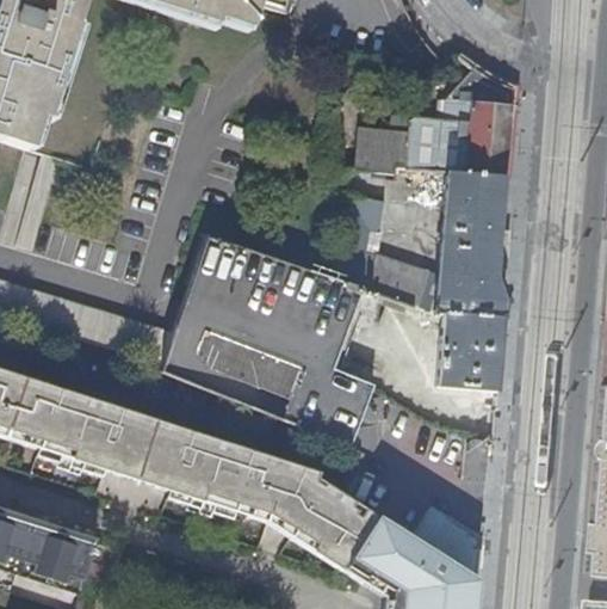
[(0,0),(0,137),(31,147),(41,117),(48,118),(84,0),(149,0),(222,24),(223,16),(256,25),(262,2),(289,10),(291,0),(0,0)]
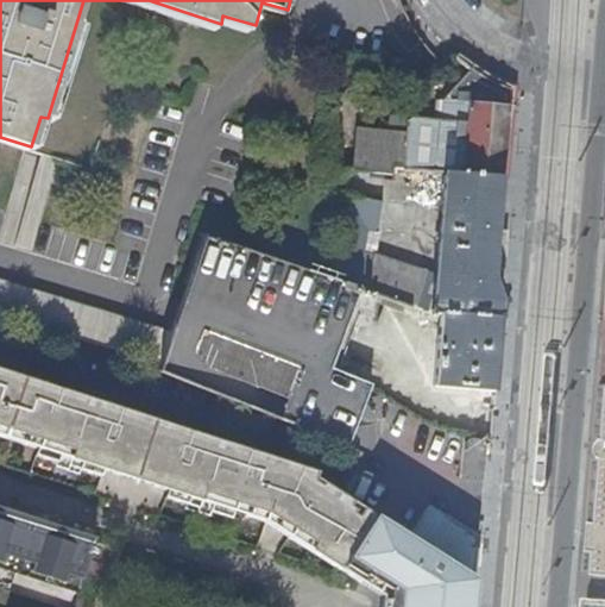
[(369,286),(384,291),(446,310),(441,382),(499,388),(508,295),(498,276),(511,138),(515,88),(498,81),(473,66),(448,95),(454,98),(451,101),(448,118),(404,113),(402,131),(399,166),(451,170),(440,271),(382,254),(379,252),(369,286)]
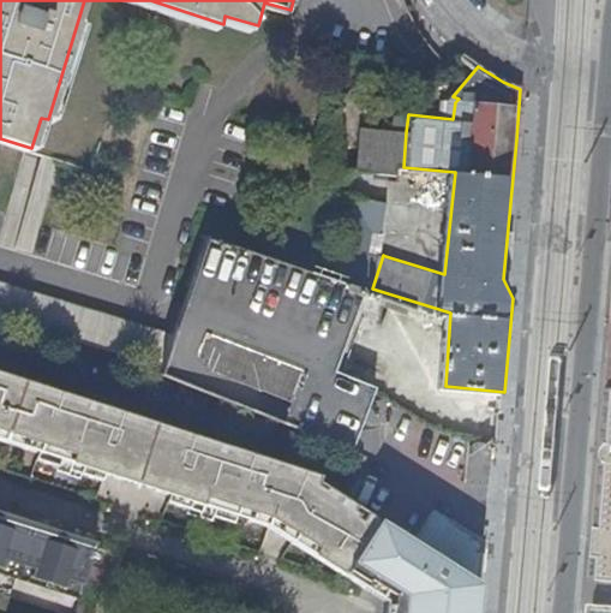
[(360,126),(354,165),(353,171),(397,177),(397,167),(403,167),(406,132),(360,126)]
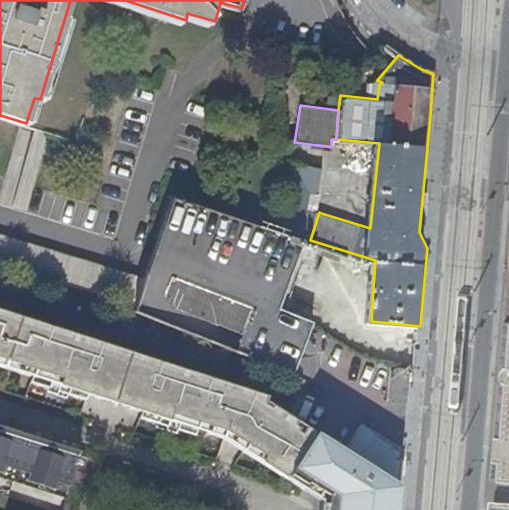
[(295,137),(275,135),(272,159),(291,163),(294,142),(295,137)]
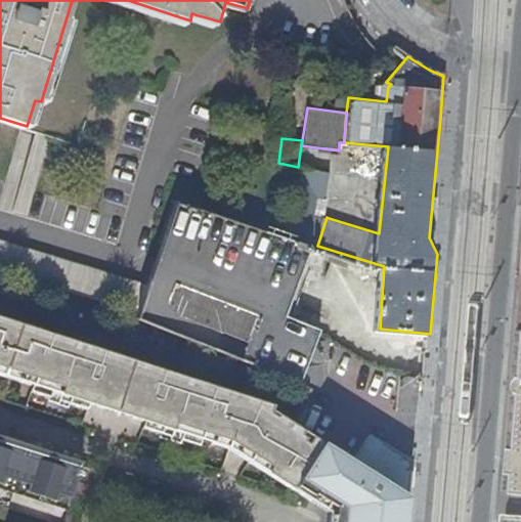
[(301,145),(298,167),(301,167),(304,167),(337,172),(339,150),(301,145)]
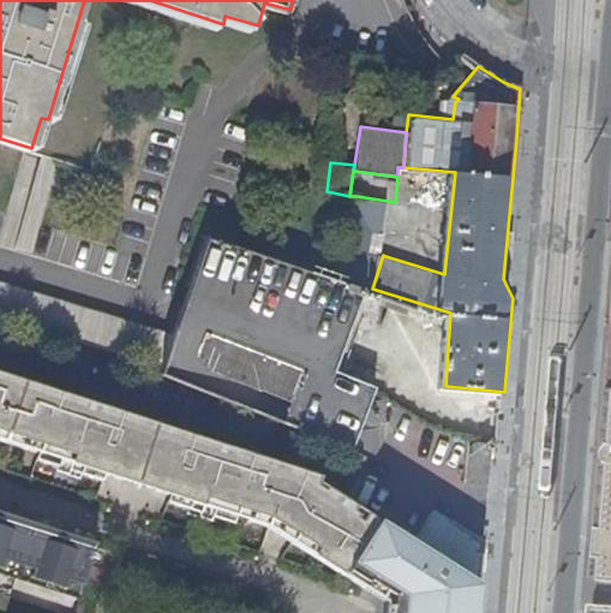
[(346,263),(341,278),(372,289),(383,255),(385,256),(388,247),(378,244),(379,234),(393,234),(395,202),(357,196),(346,263)]
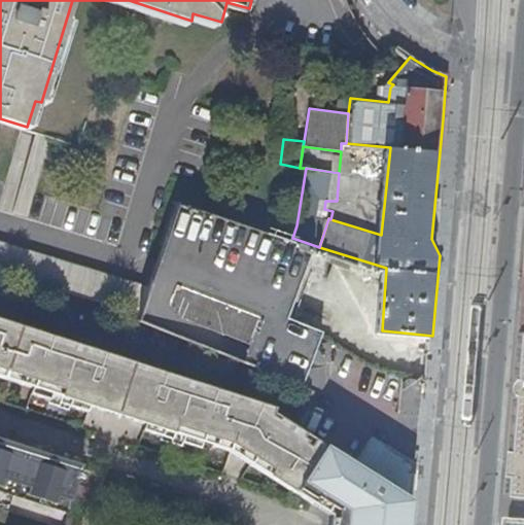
[(141,322),(304,386),(324,333),(290,319),(309,267),(324,274),(333,251),(319,247),(292,238),(181,202),(152,287),(144,313),(141,322)]
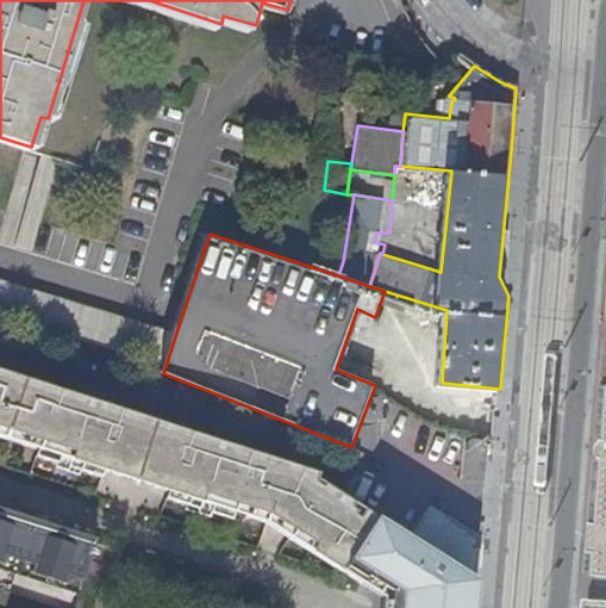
[(0,311),(167,363),(176,333),(0,279),(0,311)]
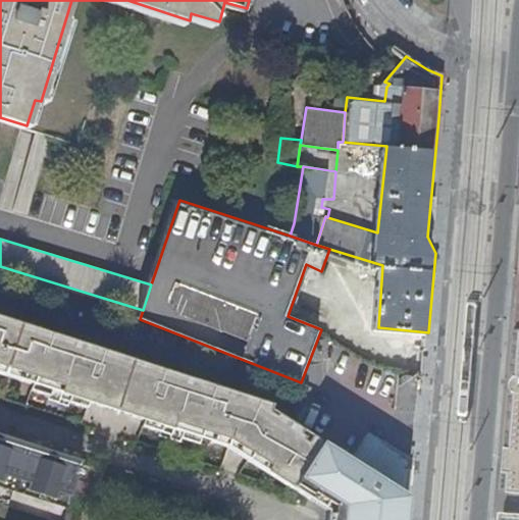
[(0,363),(38,375),(34,388),(53,394),(54,387),(72,393),(70,400),(90,406),(95,394),(109,397),(112,382),(99,379),(105,358),(86,351),(87,346),(84,342),(0,315),(0,363)]
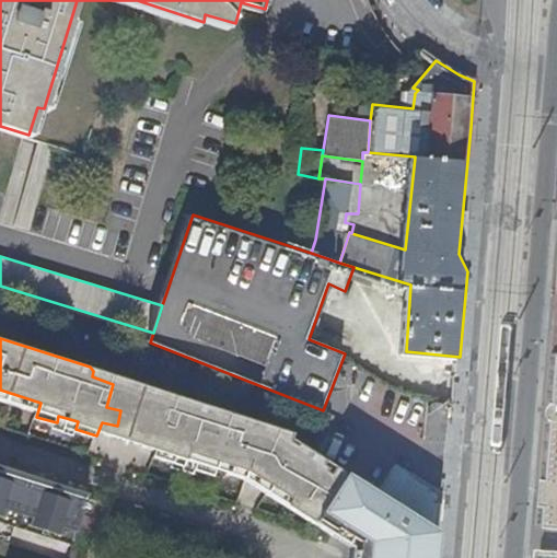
[(251,467),(265,422),(201,400),(196,404),(195,408),(171,402),(165,423),(149,419),(143,434),(160,440),(157,452),(176,460),(178,454),(199,461),(198,467),(219,473),(223,460),(251,467)]
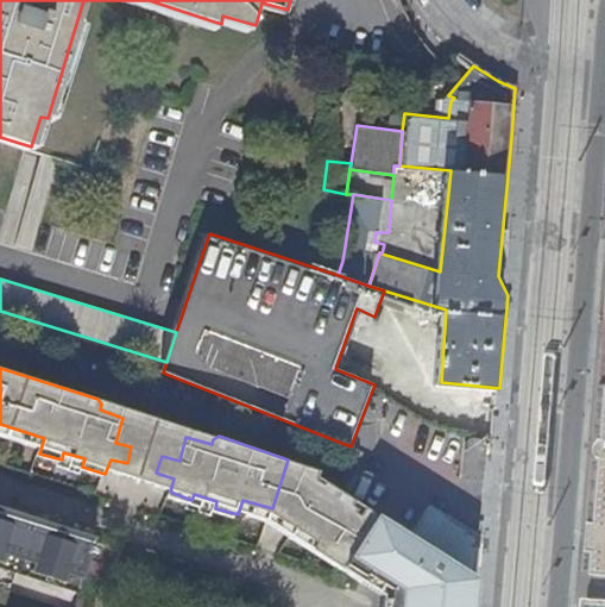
[(300,529),(351,561),(380,512),(341,489),(326,482),(323,486),(308,481),(296,518),(304,521),(300,529)]
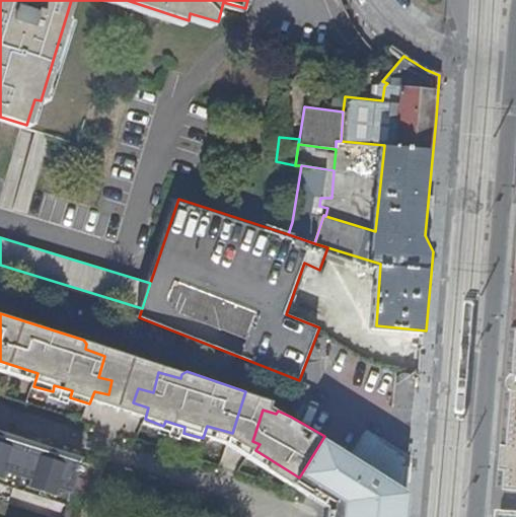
[(515,414),(512,414),(507,474),(506,483),(515,484),(515,414)]
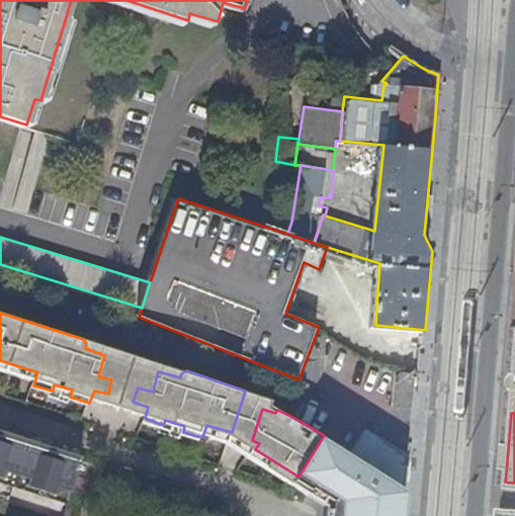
[(78,467),(93,471),(97,456),(82,452),(82,448),(70,444),(68,450),(44,444),(45,440),(16,431),(14,435),(0,430),(0,470),(59,489),(62,480),(74,483),(78,467)]
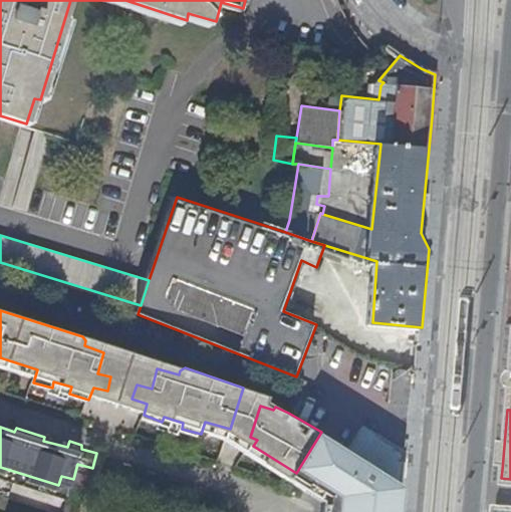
[(350,451),(396,481),(408,487),(411,457),(364,428),(350,451)]
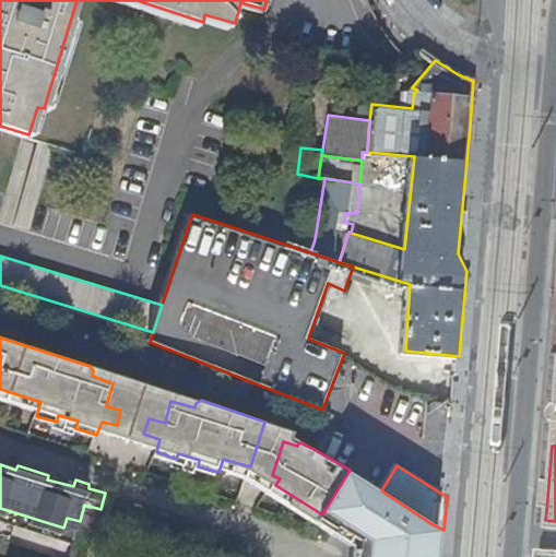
[(350,470),(322,514),(356,535),(357,537),(422,545),(430,523),(381,490),(350,470)]
